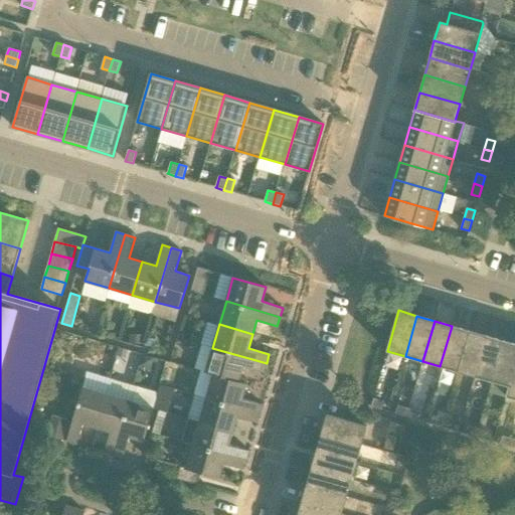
[(458,371),(469,331),(452,326),(440,366),(458,371)]
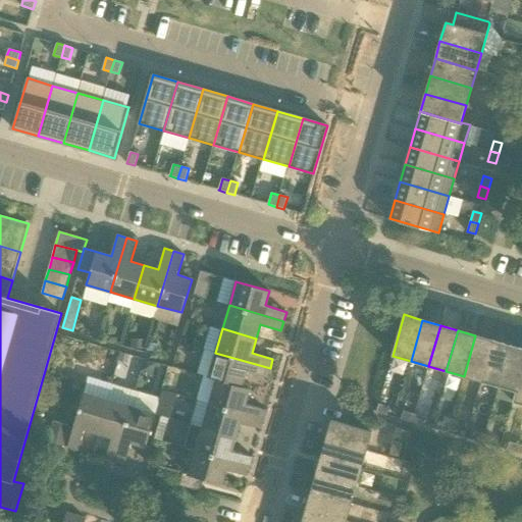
[(481,381),(493,341),(475,335),(464,376),(481,381)]
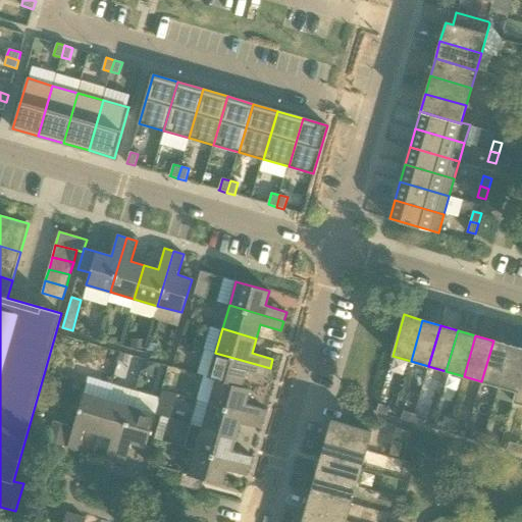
[(499,386),(511,346),(493,341),(481,381),(499,386)]
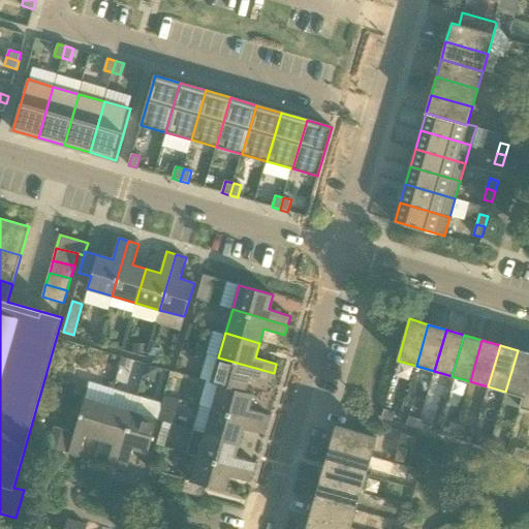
[(524,397),(528,378),(528,352),(518,350),(505,392),(523,397),(524,397)]
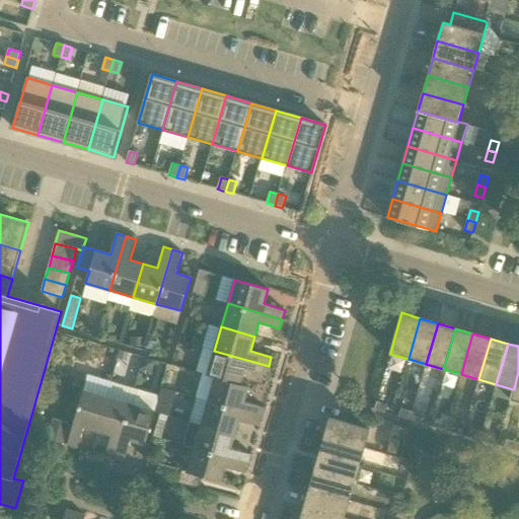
[(122,351),(117,372),(138,376),(142,355),(122,351)]
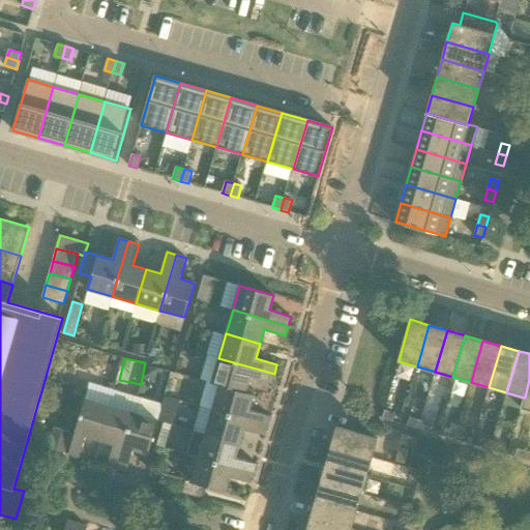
[(271,384),(274,374),(218,358),(211,383),(219,385),(245,392),(249,377),(271,384)]
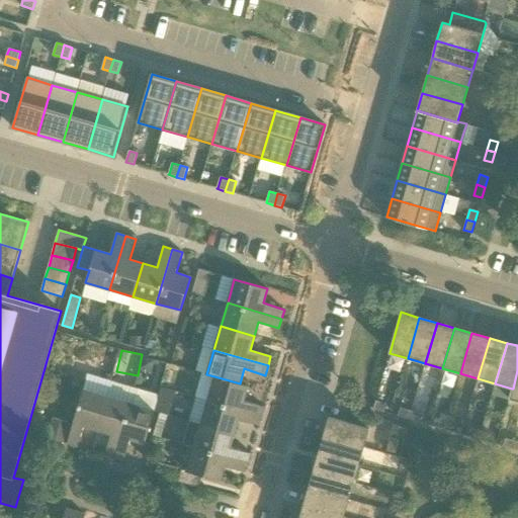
[(517,370),(513,389),(512,389),(509,398),(517,400),(517,370)]
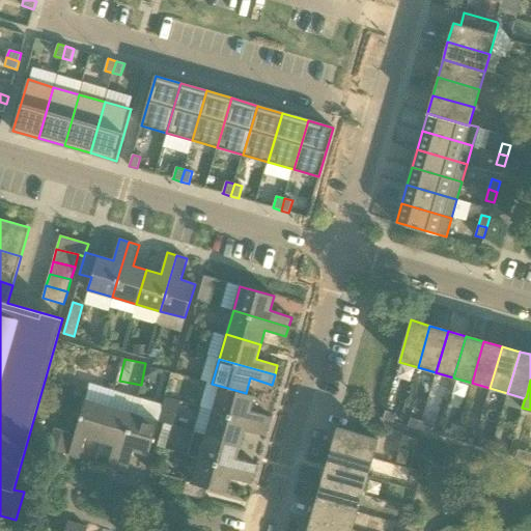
[(254,395),(246,393),(220,386),(213,411),(269,426),(271,417),(250,411),(254,395)]
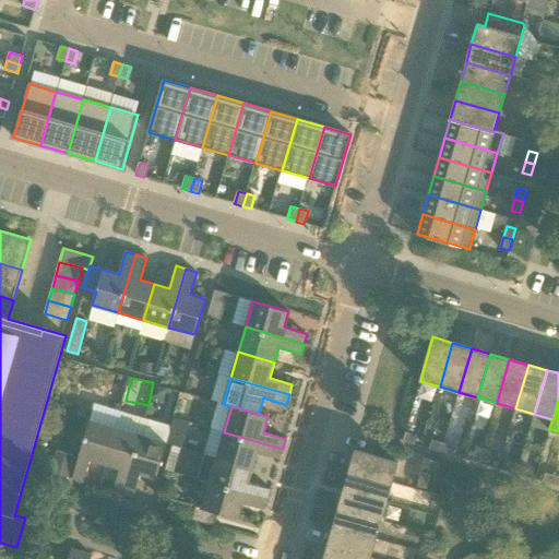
[(105,464),(115,428),(90,420),(72,479),(84,482),(91,460),(105,464)]
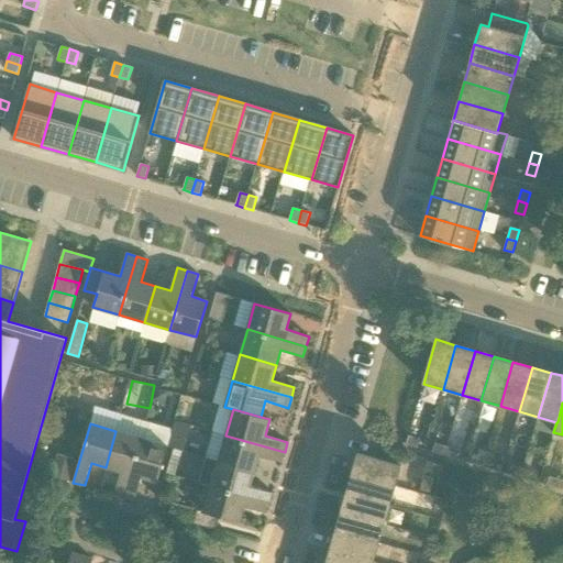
[(157,482),(168,446),(170,435),(144,428),(141,439),(124,497),(135,500),(142,477),(157,482)]
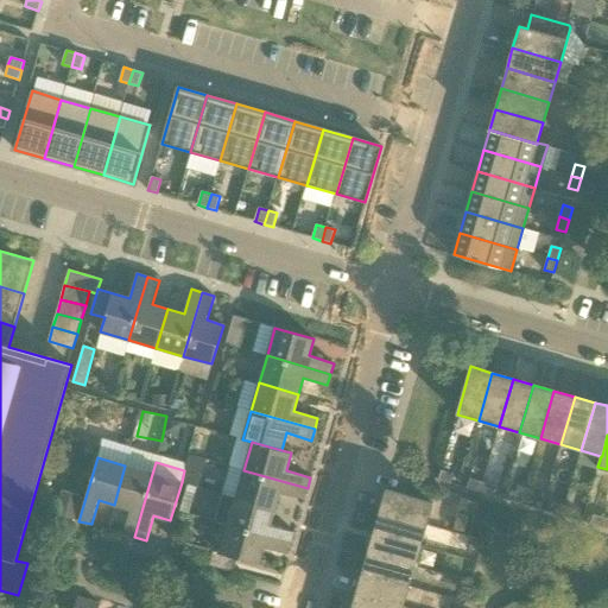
[(124,533),(134,537),(152,474),(125,466),(114,505),(131,510),(124,533)]
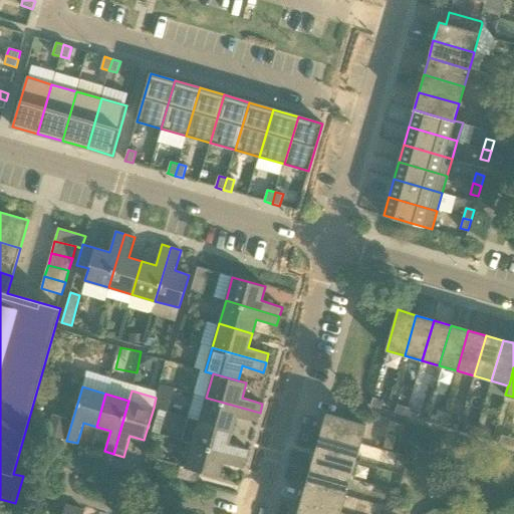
[(257,423),(260,413),(206,398),(199,421),(232,430),(236,417),(257,423)]
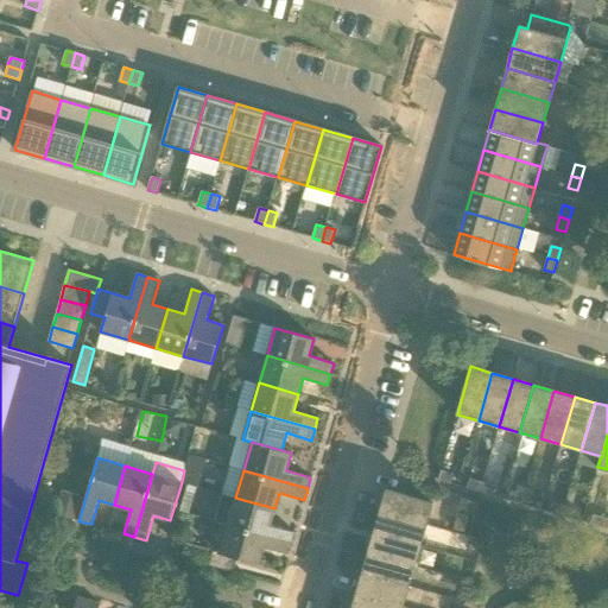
[(451,483),(454,474),(442,470),(438,480),(451,483)]
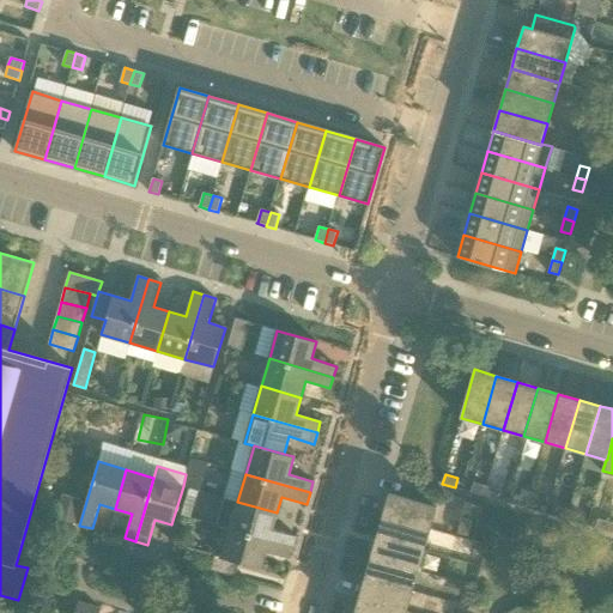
[(483,496),(486,486),(474,483),(471,492),(483,496)]
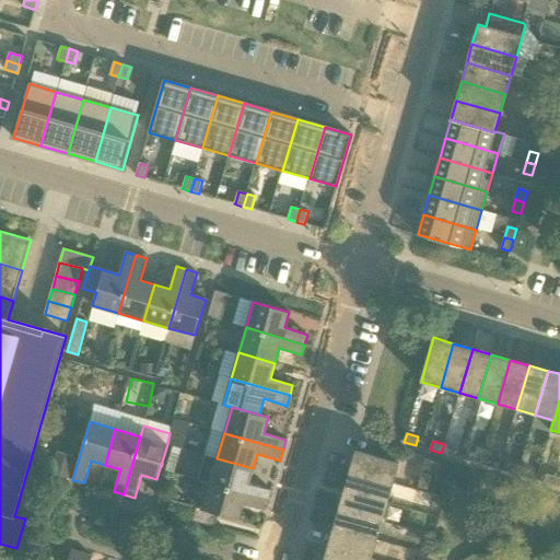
[(453,456),(456,447),(444,444),(441,453),(453,456)]
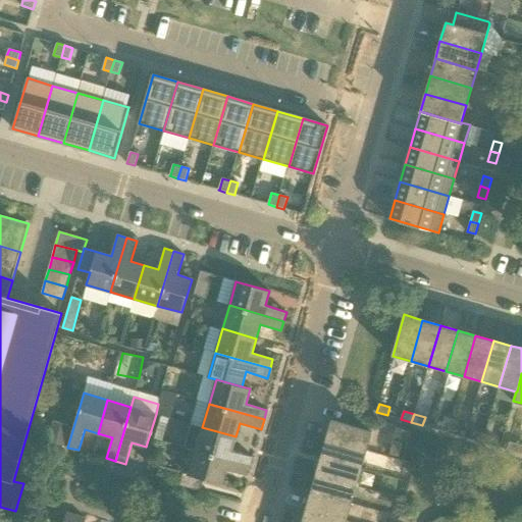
[(372,432),(331,420),(325,439),(367,451),(372,432)]
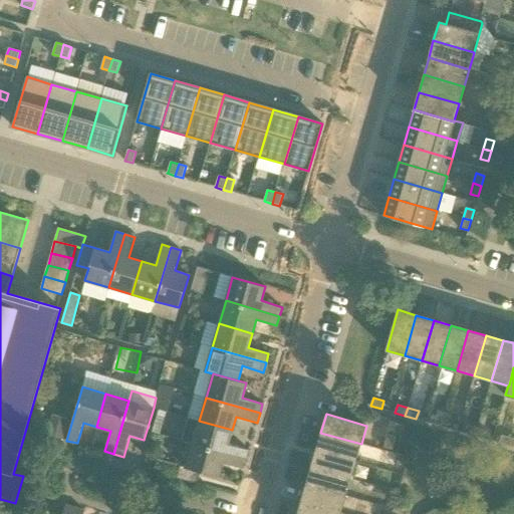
[(46,436),(61,440),(66,419),(52,415),(46,436)]
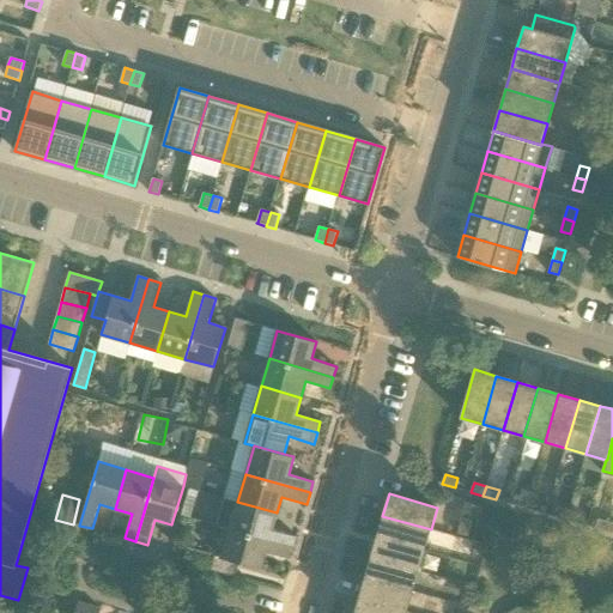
[(526,508),(528,498),(515,495),(513,504),(526,508)]
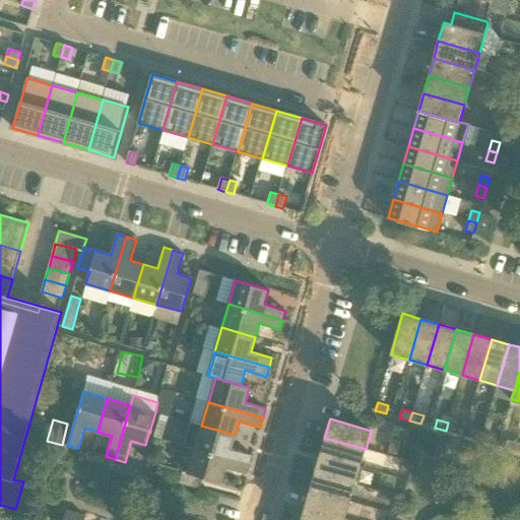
[(231,449),(235,435),(201,426),(195,449),(249,465),(252,455),(231,449)]
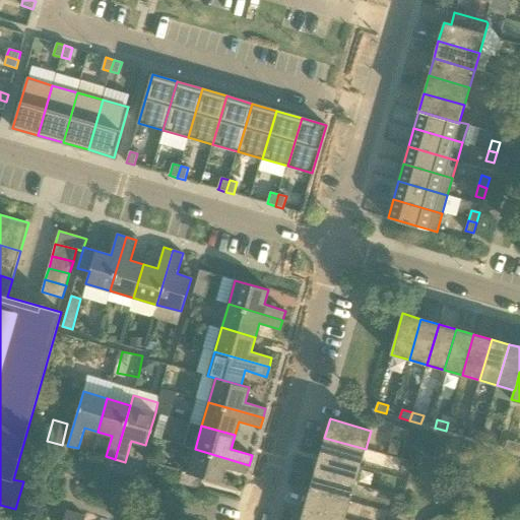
[(481,441),(483,433),(472,430),(470,438),(481,441)]
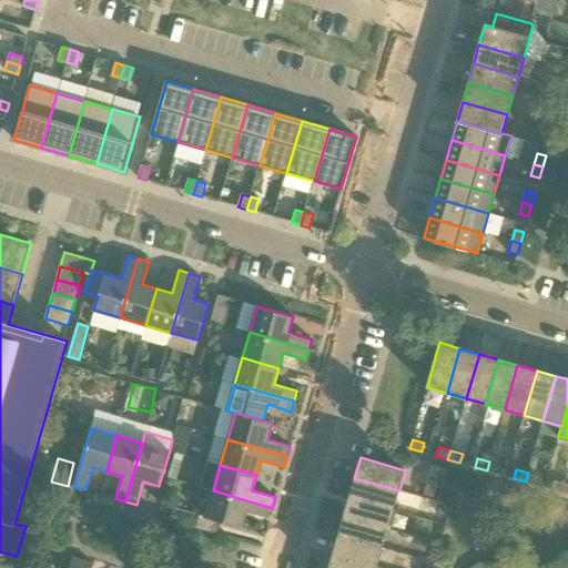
[(537,485),(539,476),(528,473),(526,482),(537,485)]
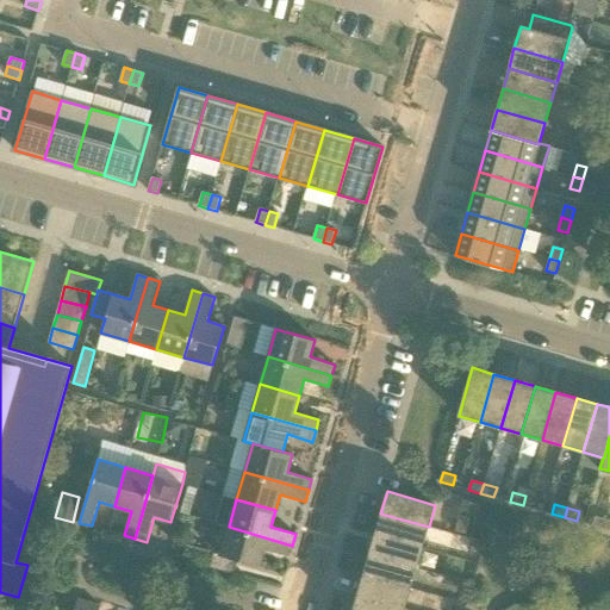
[(423,548),(429,527),(380,514),(374,534),(423,548)]
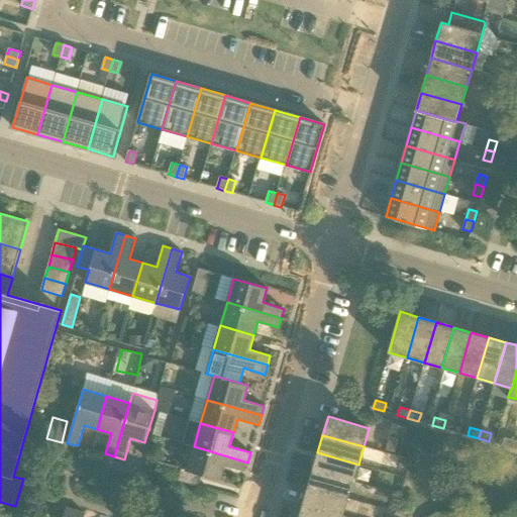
[(514,449),(516,441),(504,437),(502,445),(514,449)]
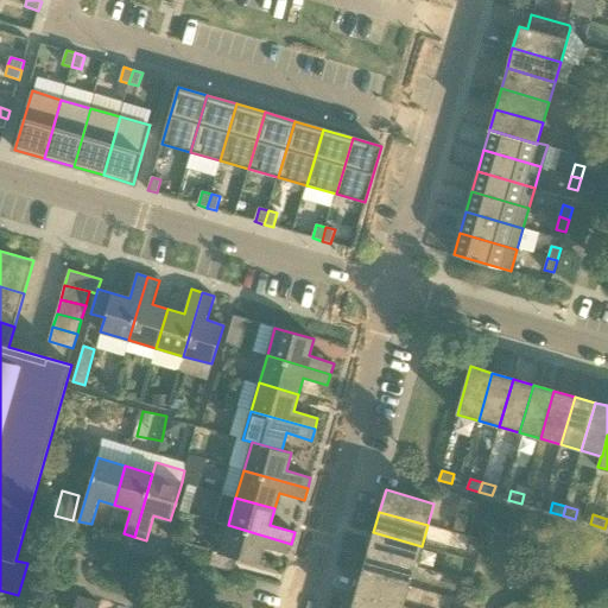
[(457,515),(454,530),(463,532),(467,518),(457,515)]
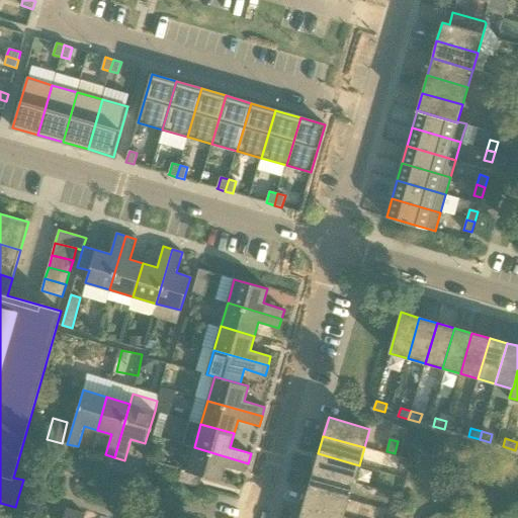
[(246,472),(248,463),(194,447),(187,471),(181,469),(178,482),(198,488),(202,476),(221,481),(225,466),(246,472)]
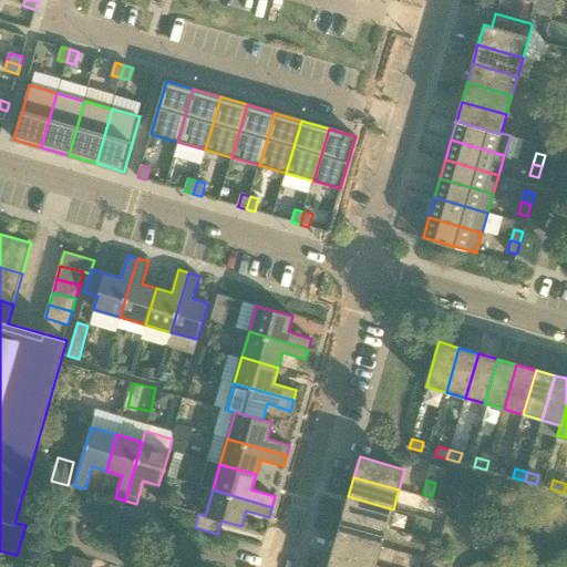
[(388,528),(393,509),(348,496),(342,515),(388,528)]
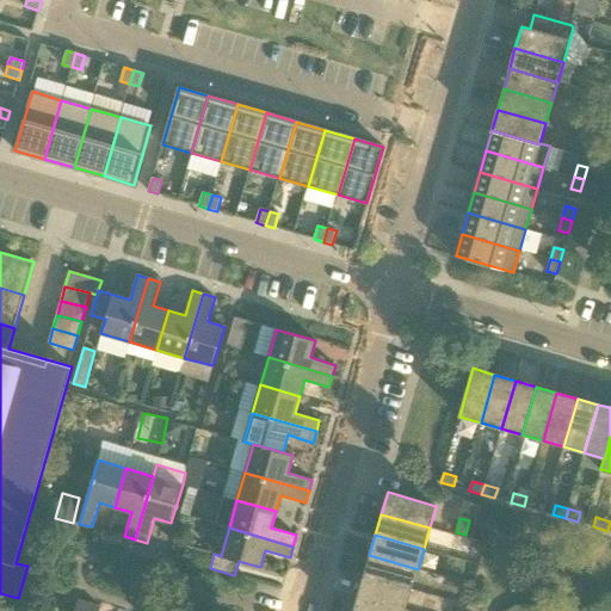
[(411,591),(418,569),(369,555),(363,576),(411,591)]
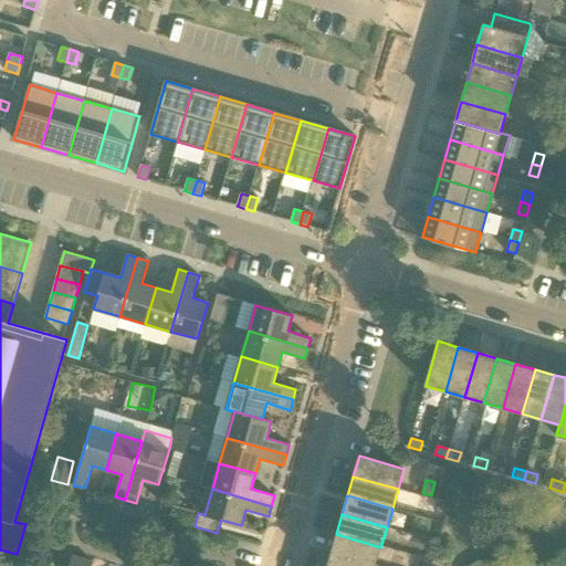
[(374,565),(375,565),(380,547),(336,534),(331,554),(374,565)]
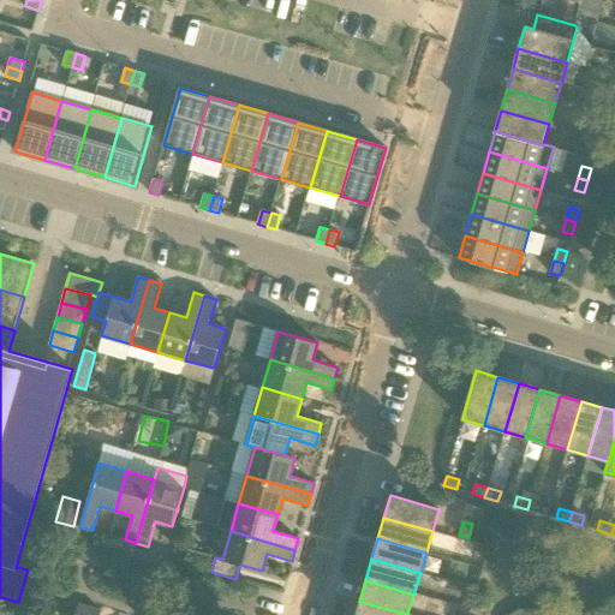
[(406,614),(359,602),(354,614),(406,614)]
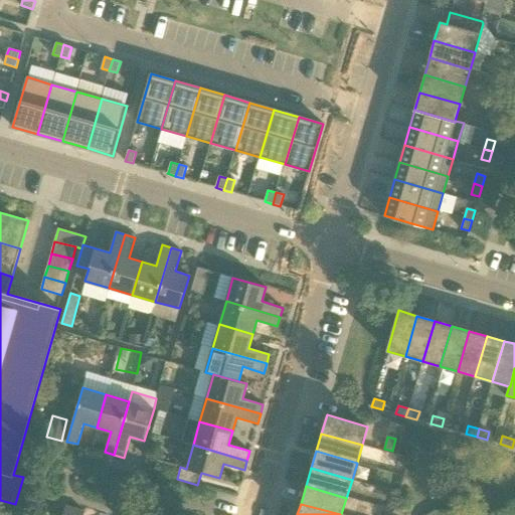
[(72,514),(75,508),(65,506),(62,514),(72,514)]
